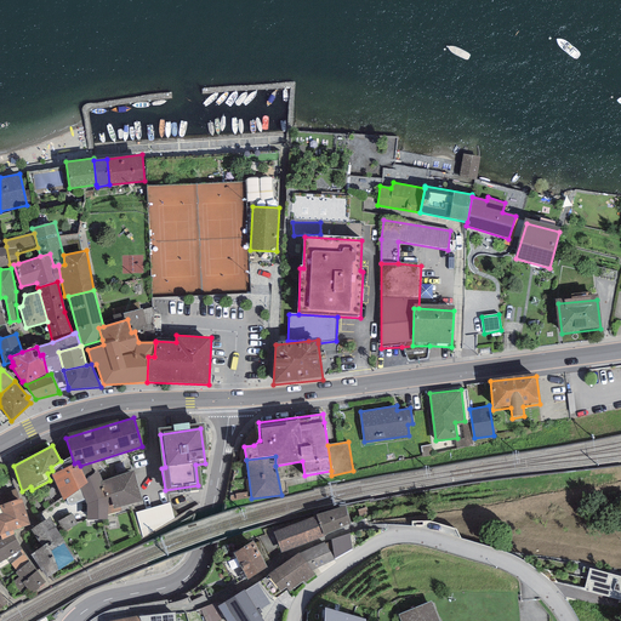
[(52,468),(55,473),(51,476),(64,501),(67,499),(80,489),(87,483),(86,479),(80,466),(78,462),(74,463),(73,465),(70,457),(58,463),(58,465),(52,468)]
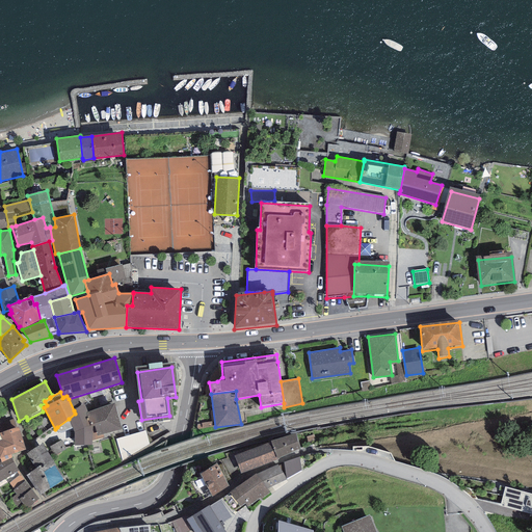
[(91,445),(92,441),(94,433),(87,413),(84,403),(74,410),(75,414),(69,419),(73,428),(75,432),(75,446),(91,445)]
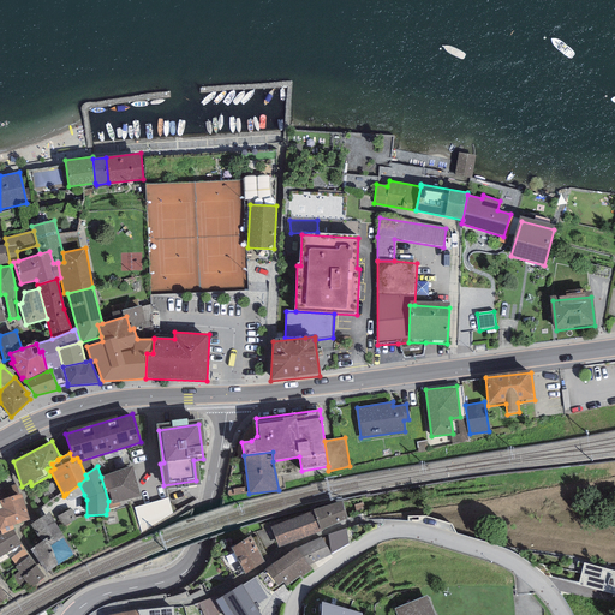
[(132,466),(101,477),(108,501),(107,509),(121,507),(119,502),(141,496),(132,466)]
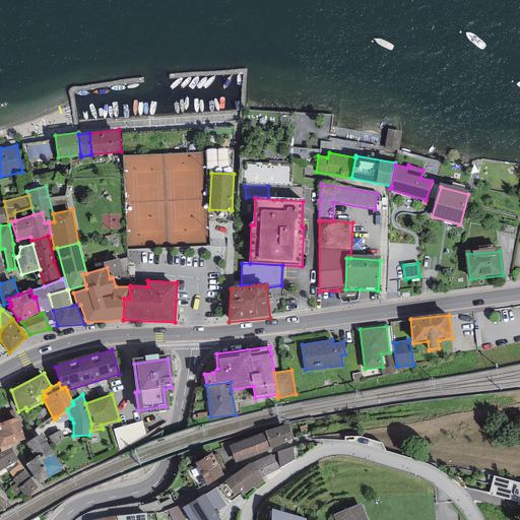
[(62,423),(71,418),(67,409),(56,417),(56,419),(56,421),(58,423),(59,424),(62,423)]
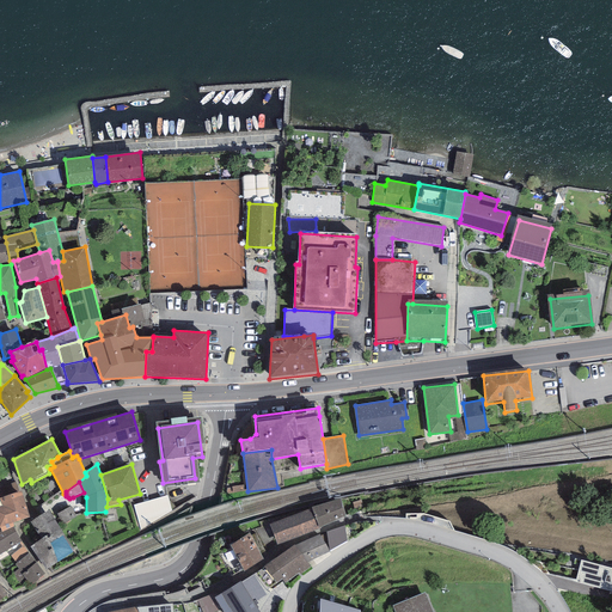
[(20,491),(0,497),(0,500),(2,506),(0,506),(0,526),(0,527),(0,530),(1,532),(13,527),(12,522),(30,518),(20,491)]
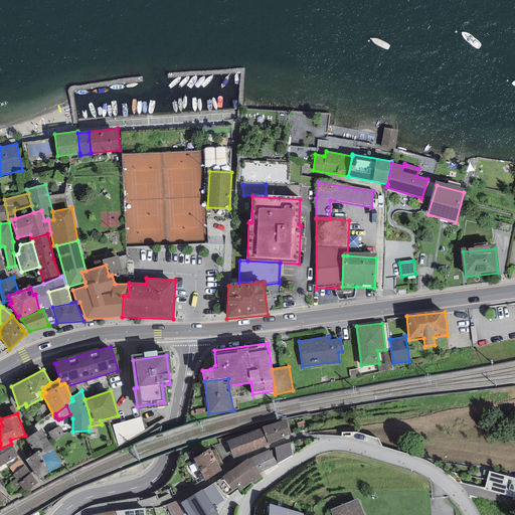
[(141,416),(112,424),(118,446),(145,431),(141,416)]
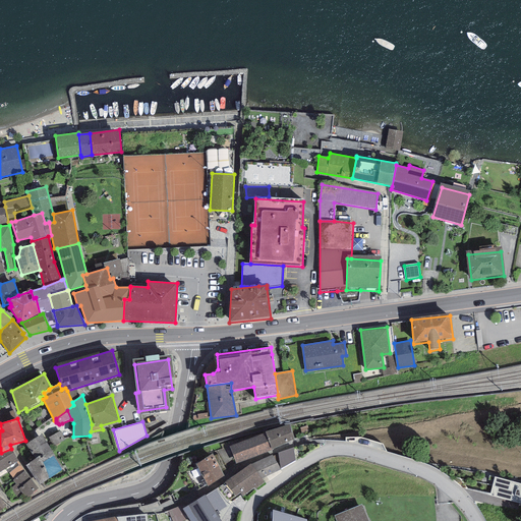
[(290,424),(265,431),(266,433),(271,449),(294,440),(290,424)]
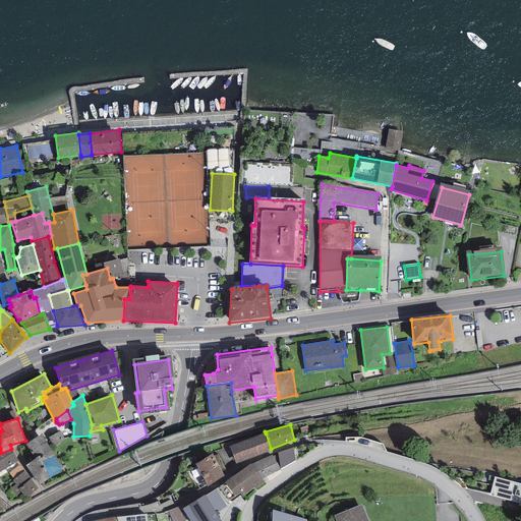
[(60,430),(48,438),(53,446),(65,440),(60,430)]
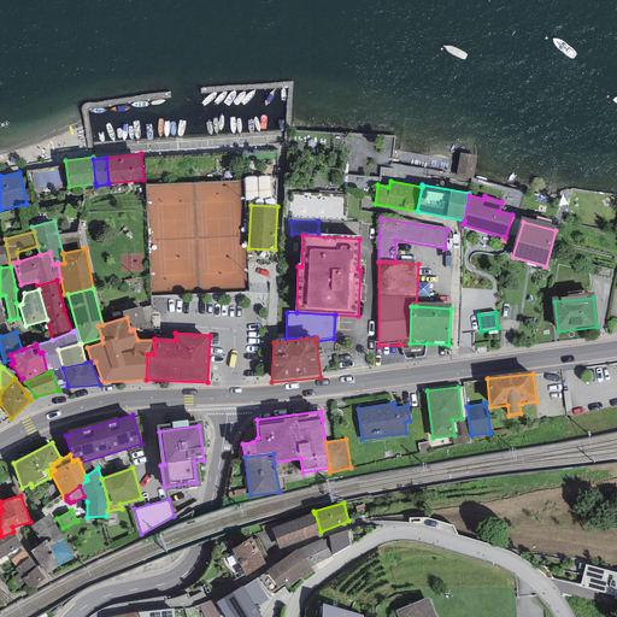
[(50,513),(30,527),(42,544),(30,551),(47,574),(76,556),(50,513)]
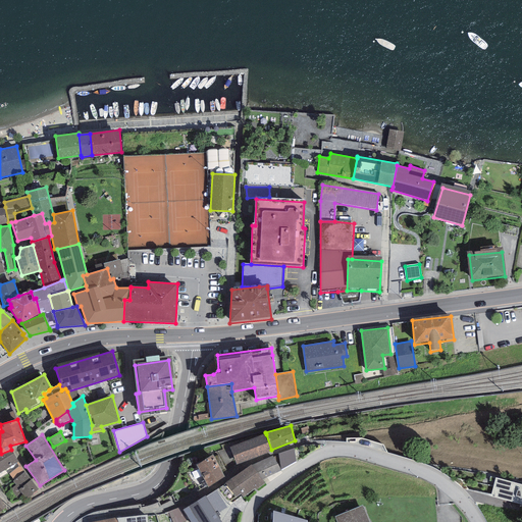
[(272,452),(271,450),(266,434),(229,448),(236,465),(272,452)]
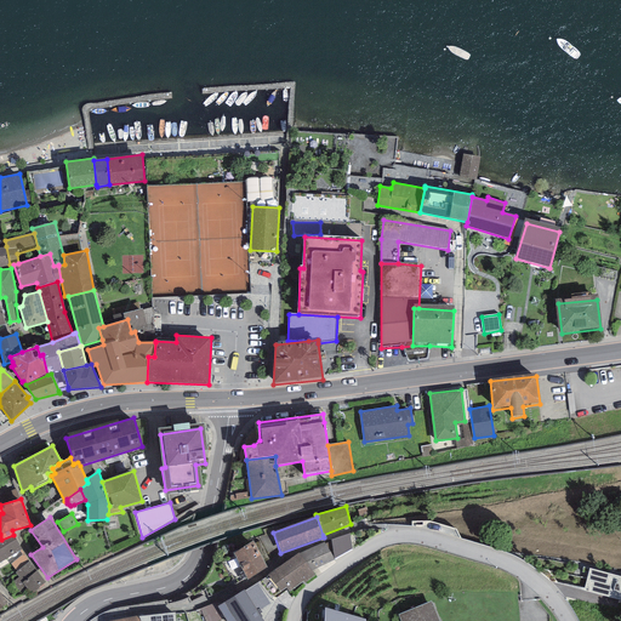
[(349,534),(331,540),(331,541),(334,557),(334,559),(352,550),(349,534)]
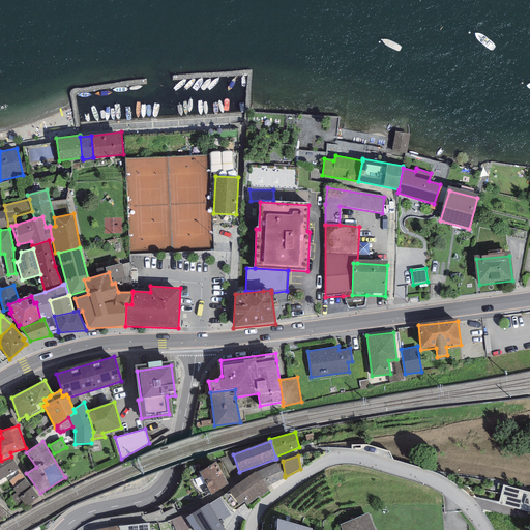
[(0,480),(19,469),(11,457),(1,461),(0,459),(0,480)]
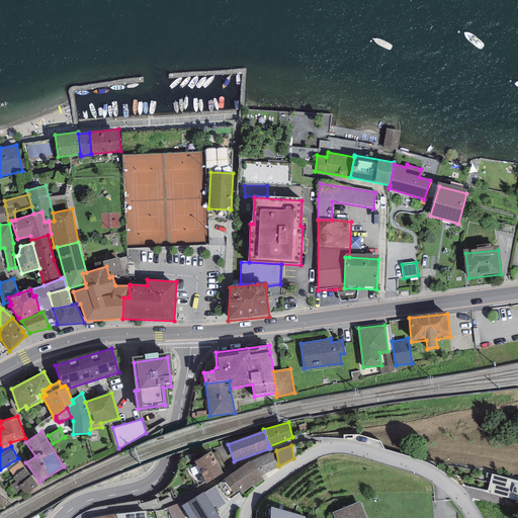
[(224,475),(210,450),(194,461),(206,485),(224,475)]
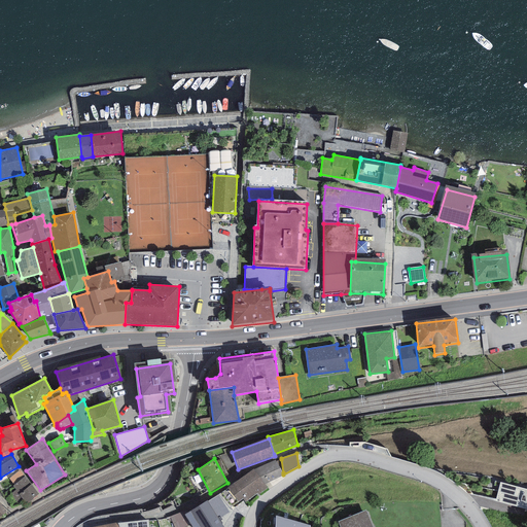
[(275,460),(254,469),(265,484),(284,476),(283,475),(283,472),(276,461),(275,460)]
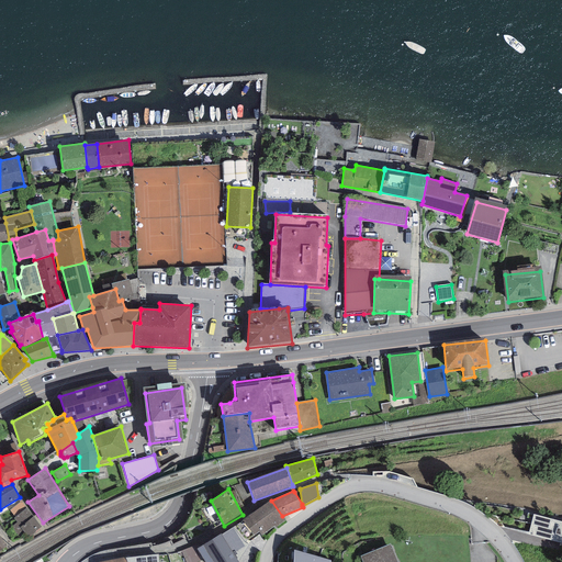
[(270,501),(256,510),(270,528),(274,525),(276,528),(285,520),(282,516),(271,501),(270,501)]
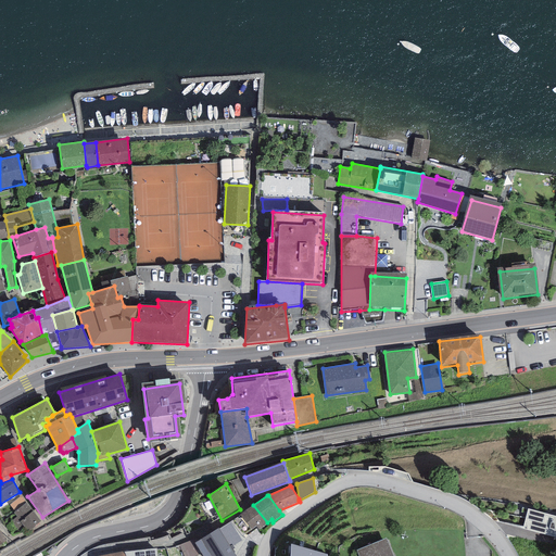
[(41,521),(26,503),(13,514),(16,517),(11,521),(20,531),(24,527),(27,531),(41,521)]
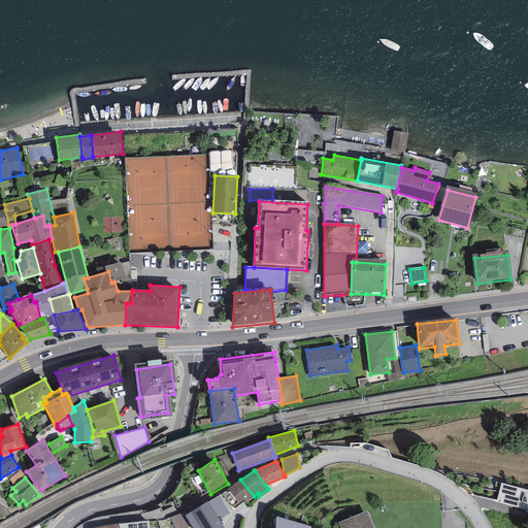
[(254,496),(240,480),(228,489),(239,502),(243,499),(246,503),(254,496)]
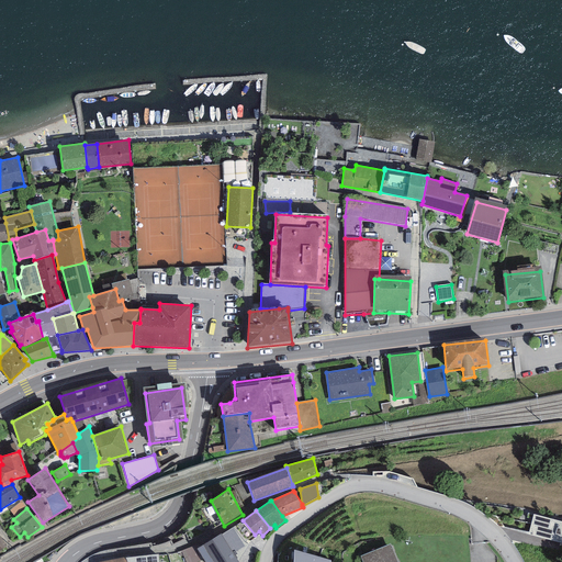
[(561,521),(534,514),(528,534),(561,542),(561,521)]
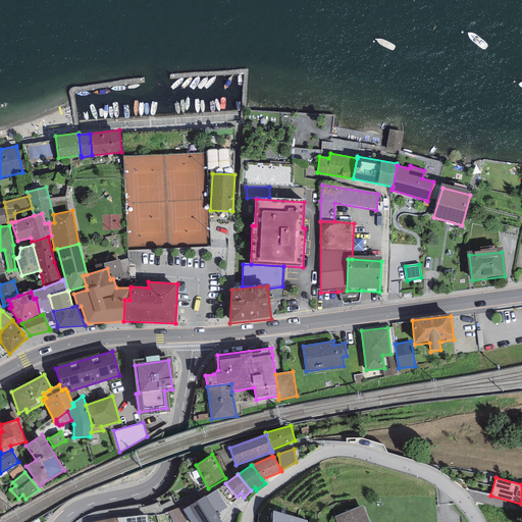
[(216,490),(206,498),(216,514),(227,508),(216,490)]
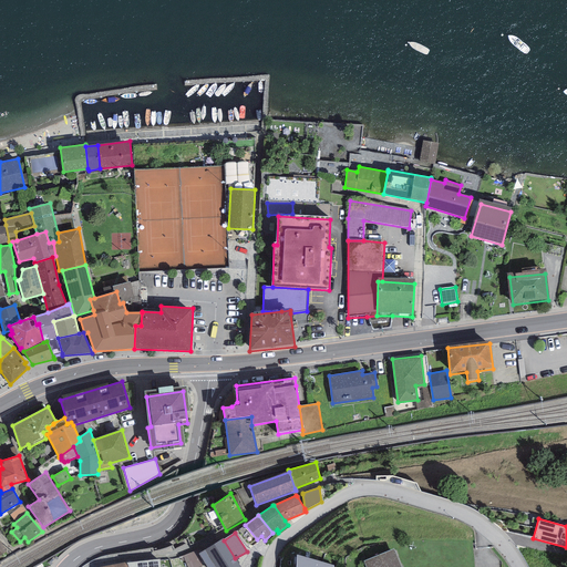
[(223,538),(198,554),(206,566),(240,566),(235,558),(224,540),(223,538)]
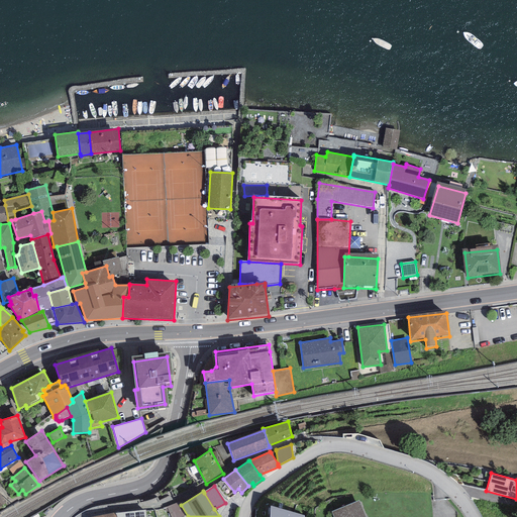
[(366,516),(359,500),(331,512),(333,516),(366,516)]
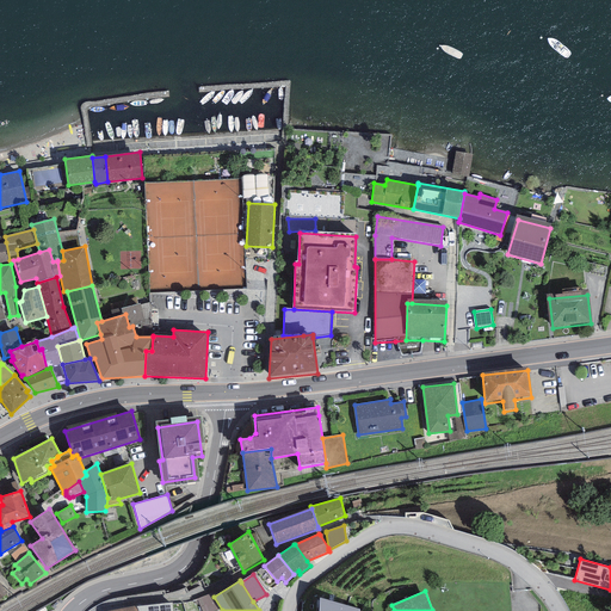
[(213,593),(197,599),(202,610),(214,610),(218,610),(214,597),(213,593)]
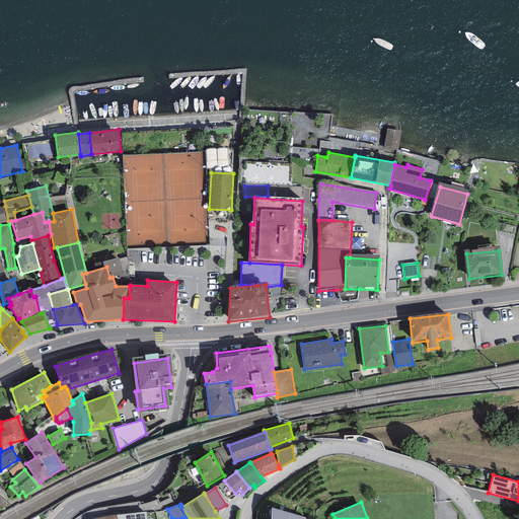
[(305,518),(305,517),(272,507),(271,518),(305,518)]
